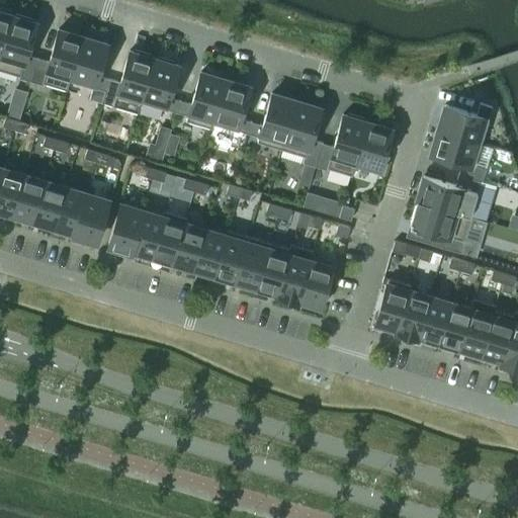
[(0,51),(11,15),(0,11),(0,51)]
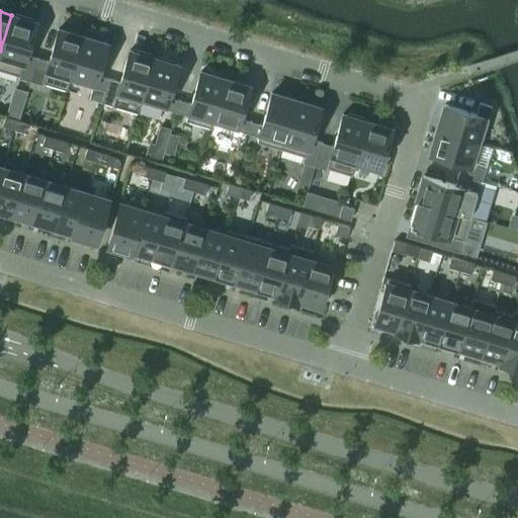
[(14,16),(11,15),(0,51),(0,70),(19,76),(19,77),(30,81),(33,69),(37,58),(25,54),(35,22),(30,21),(31,18),(14,14),(14,16)]
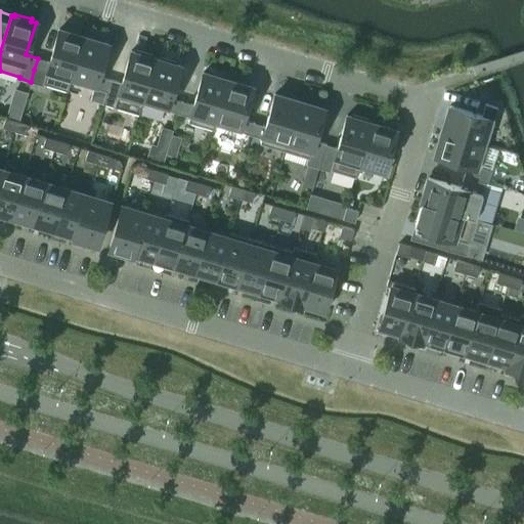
[(58,30),(49,61),(38,58),(34,70),(45,73),(45,74),(70,81),(83,37),(58,30)]
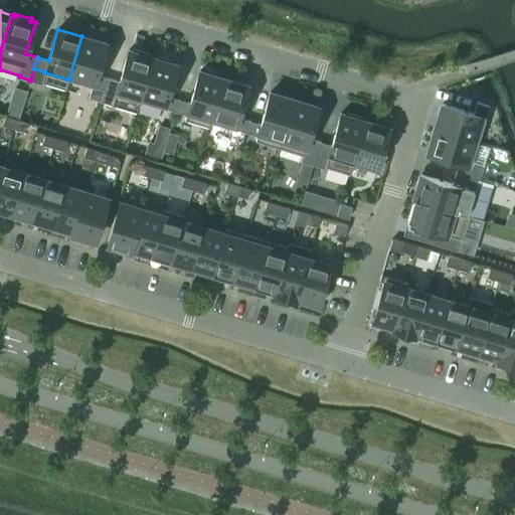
[(106,43),(81,36),(68,79),(93,87),(104,90),(108,78),(97,74),(106,43)]
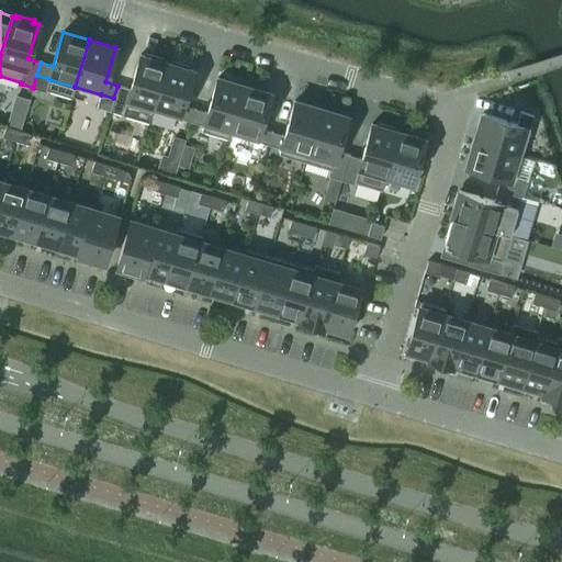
[(113,98),(110,111),(123,114),(125,108),(152,115),(153,111),(152,110),(166,63),(163,62),(164,59),(145,54),(145,56),(139,55),(130,89),(117,86),(113,98)]
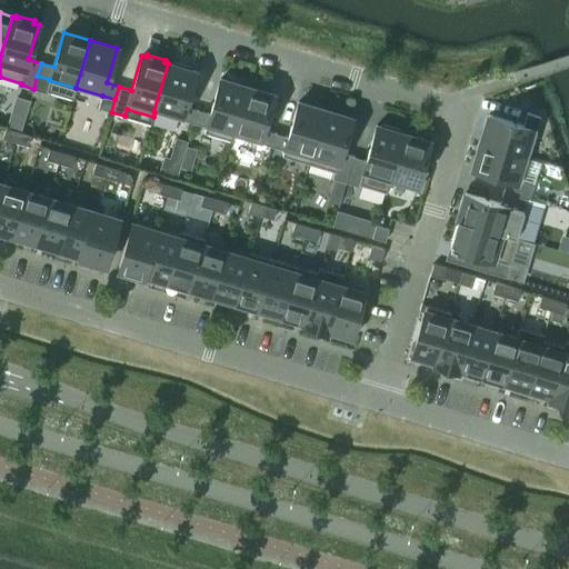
[(181,119),(193,122),(197,110),(185,106),(195,71),(190,70),(190,67),(172,62),(171,65),(168,63),(153,111),(155,112),(180,120),(181,119)]
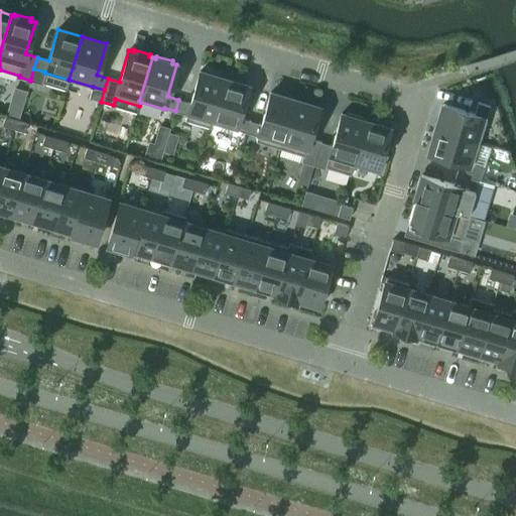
[(175,111),(186,114),(184,120),(210,127),(212,123),(211,122),(224,79),(199,72),(189,103),(178,100),(175,111)]
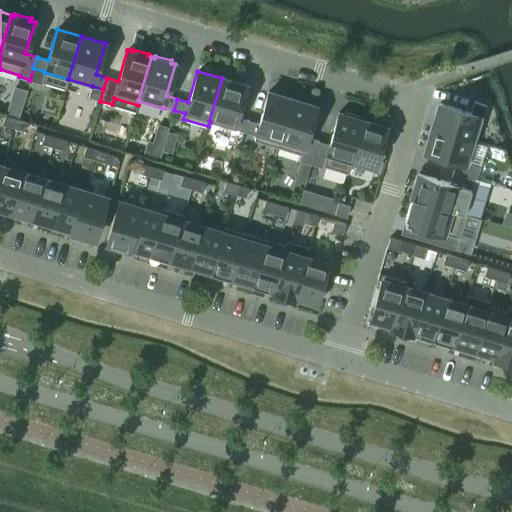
[(233,129),(233,128),(244,131),(247,120),(236,116),(246,85),(222,78),(209,121),(210,122),(233,129)]
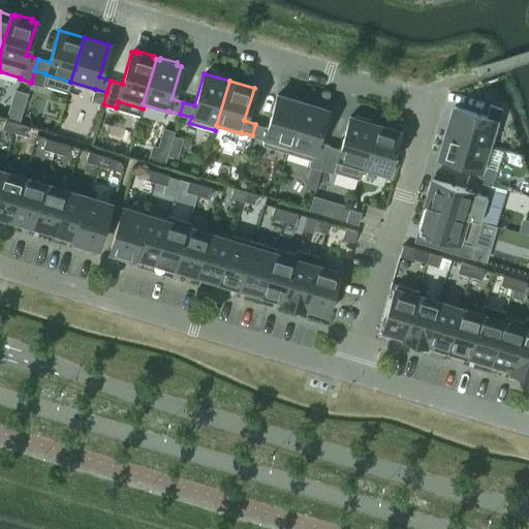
[(252,135),(263,139),(262,145),(288,152),(289,148),(288,147),(302,102),(277,95),(267,127),(255,124),(252,135)]
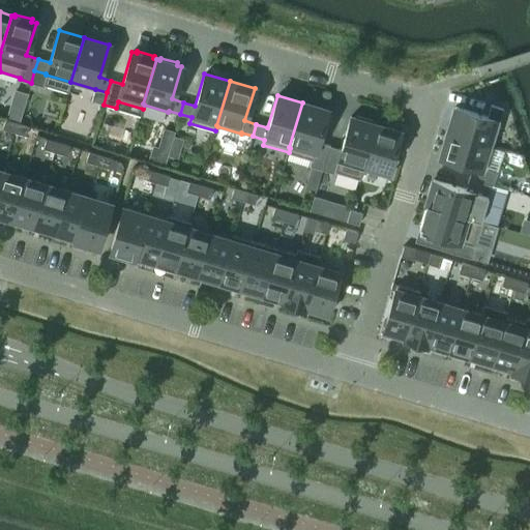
[(478,114),(454,107),(447,131),(492,145),(503,109),(503,104),(500,100),(496,99),(492,100),(489,105),(481,102),(478,114)]
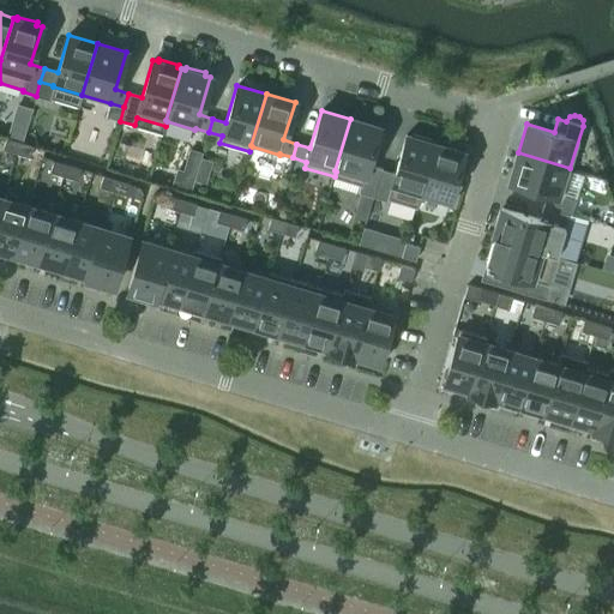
[(336,172),(363,180),(363,179),(377,182),(381,169),(368,164),(379,127),(350,119),(335,170),(336,172)]
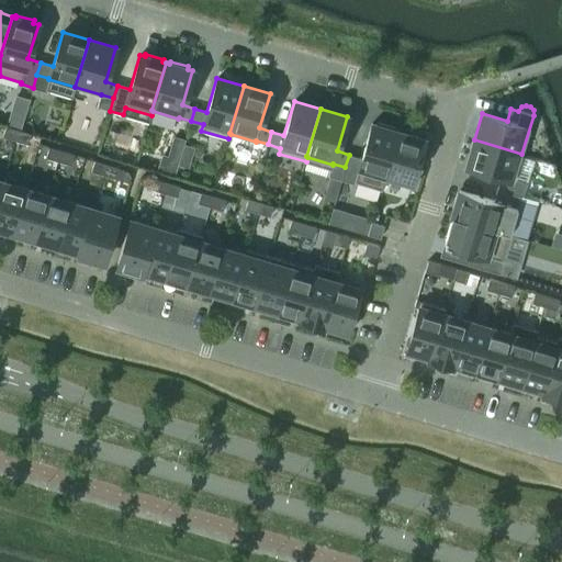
[(381,190),(384,180),(383,179),(397,132),(394,131),(395,128),(377,123),(377,125),(371,124),(361,158),(349,155),(345,167),(340,180),(355,183),(355,182),(381,190)]
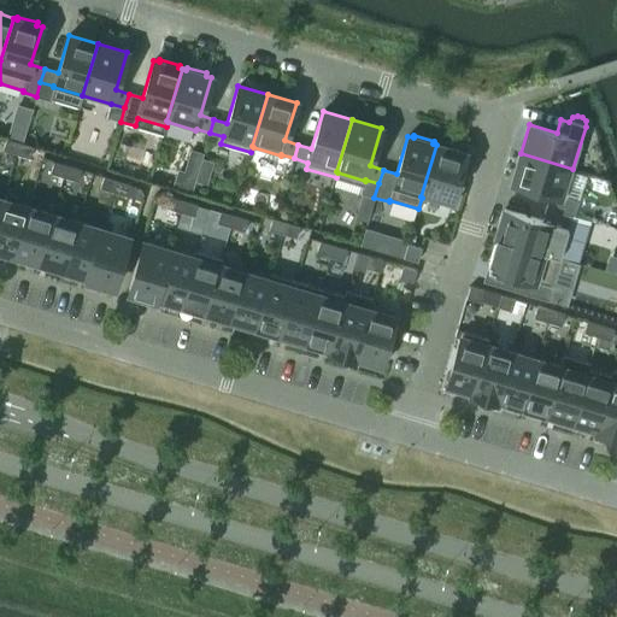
[(5,139),(1,150),(16,154),(19,142),(5,139)]
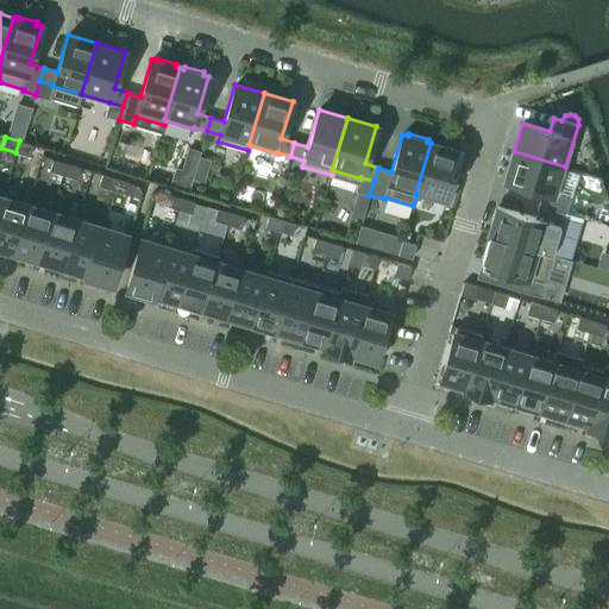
[(19,140),(16,152),(29,156),(32,144),(19,140)]
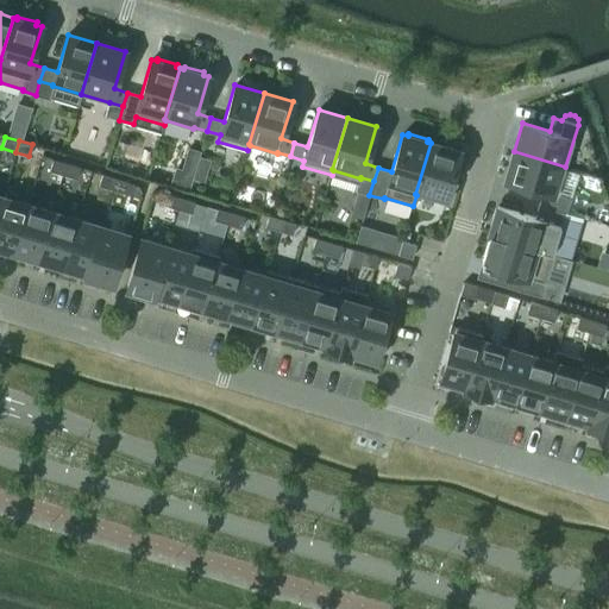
[(459,151),(431,143),(415,194),(444,203),(459,151)]
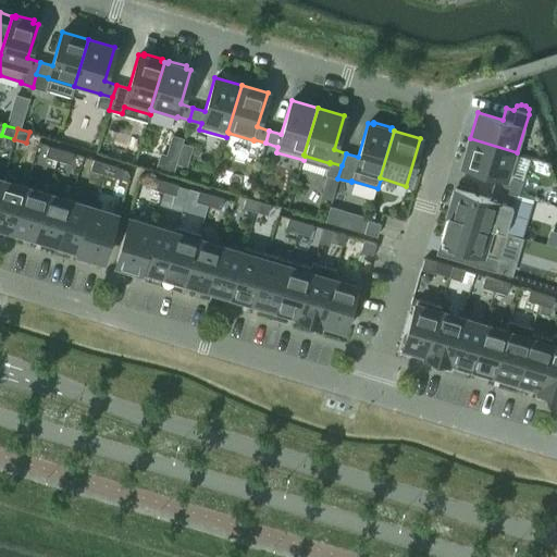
[(517,152),(470,138),(462,164),(496,174),(493,187),(505,190),(508,178),(509,178),(517,152)]
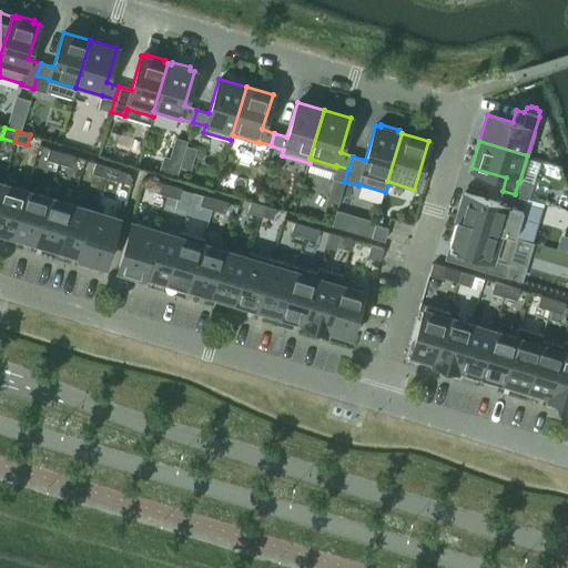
[(49,149),(46,159),(58,163),(61,152),(49,149)]
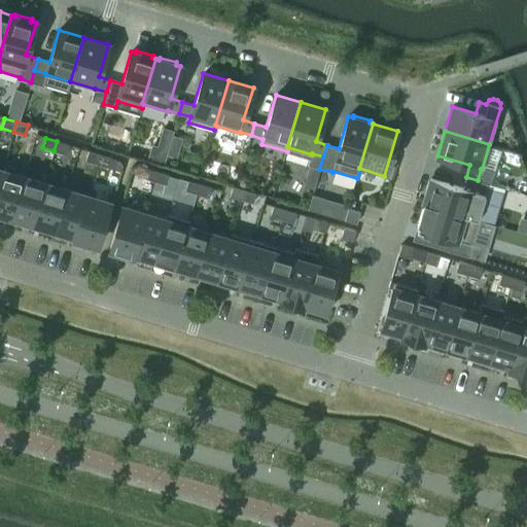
[(57,141),(54,151),(66,154),(69,145),(57,141)]
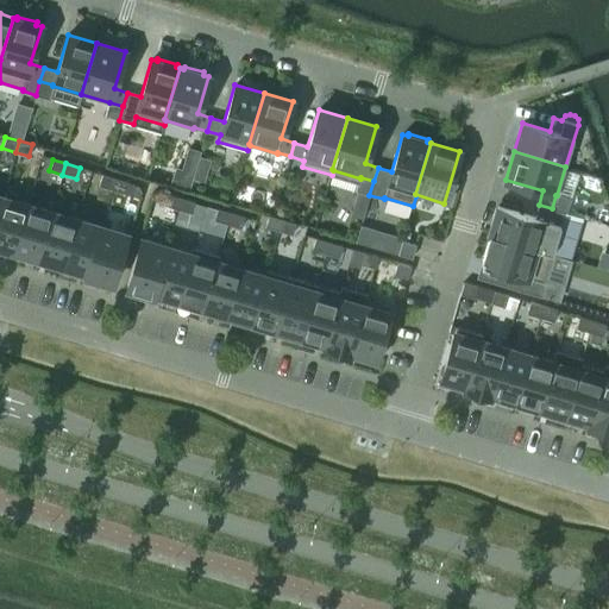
[(101,174),(98,184),(112,189),(115,177),(101,174)]
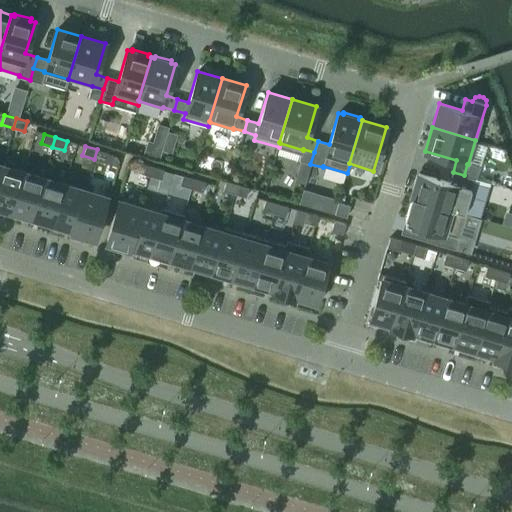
[(97,149),(94,159),(105,162),(108,153),(97,149)]
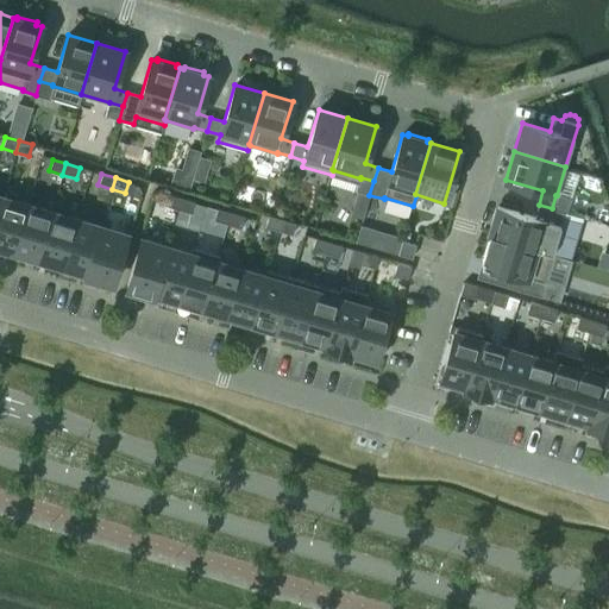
[(168,194),(164,205),(177,209),(181,198),(168,194)]
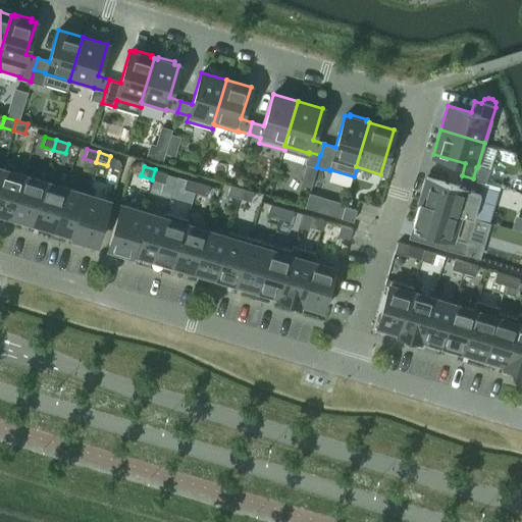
[(2,169),(0,173),(0,211),(11,215),(22,175),(2,169)]
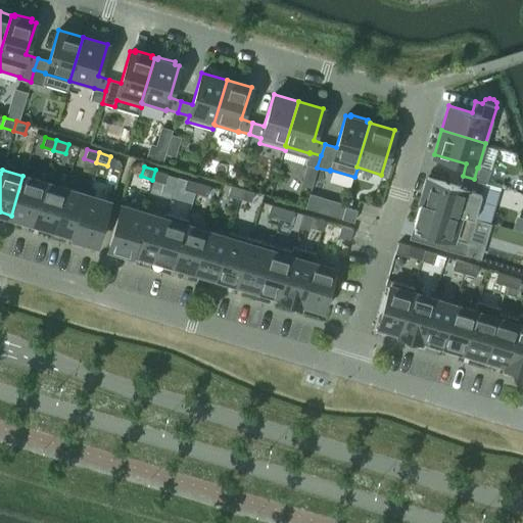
[(155,170),(152,180),(164,183),(168,174),(155,170)]
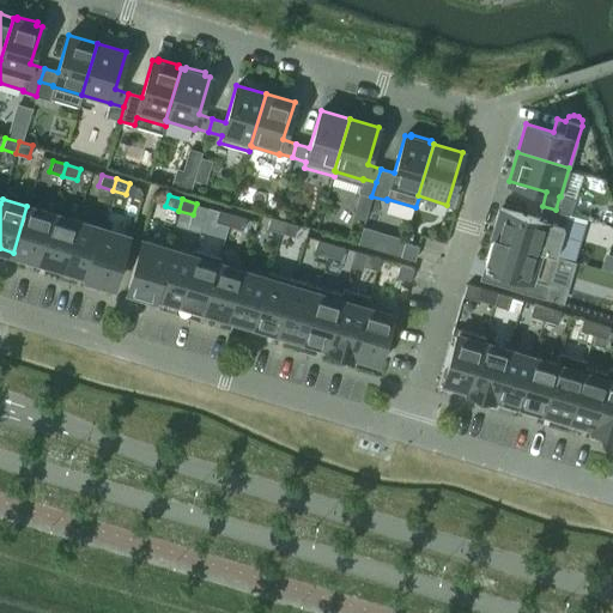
[(26,206),(13,253),(37,260),(52,213),(26,206)]
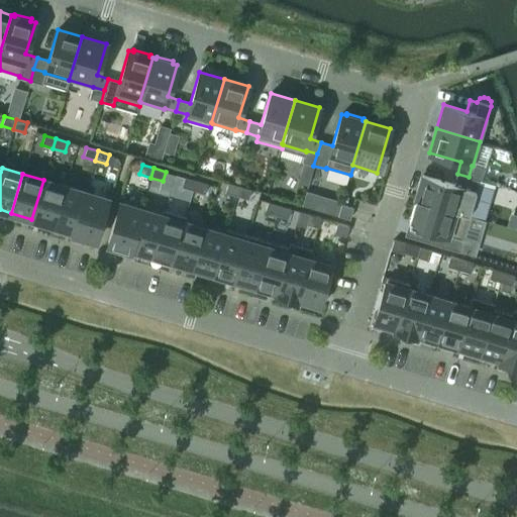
[(457,174),(453,185),(422,175),(415,199),(458,212),(468,215),(475,191),(466,188),(469,177),(457,174)]
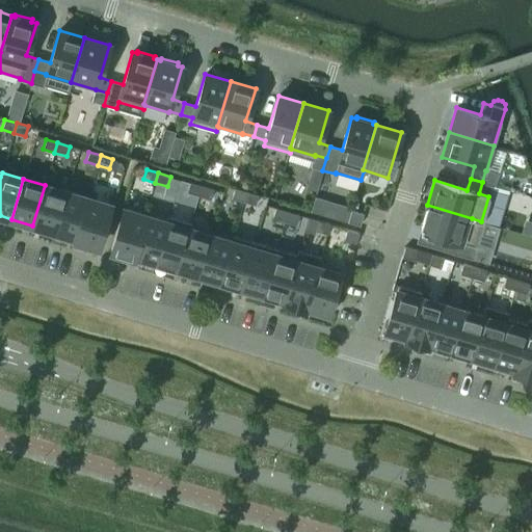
[(189,182),(186,192),(197,195),(201,186),(189,182)]
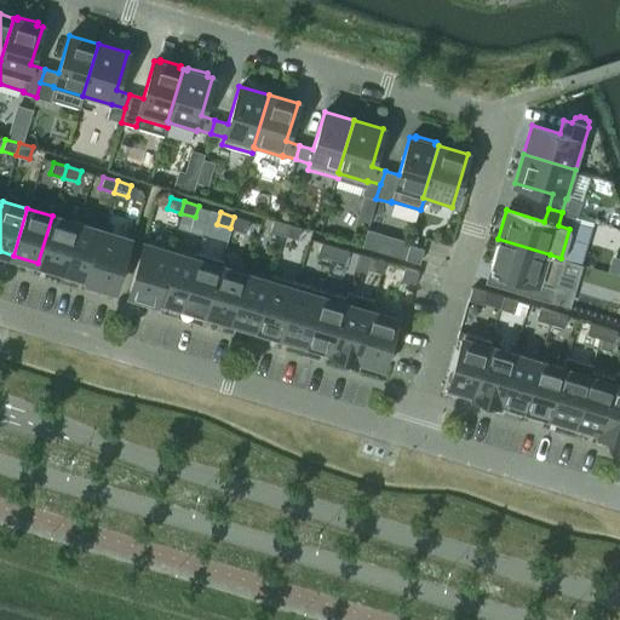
[(52,216),(38,263),(63,270),(78,223),(52,216)]
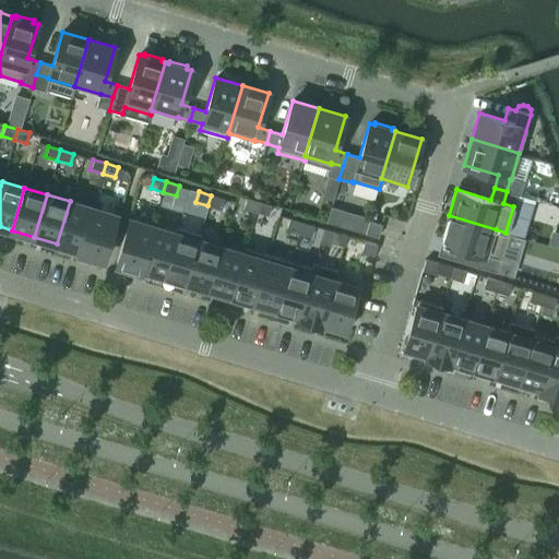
[(211,195),(207,205),(221,210),(224,199),(211,195)]
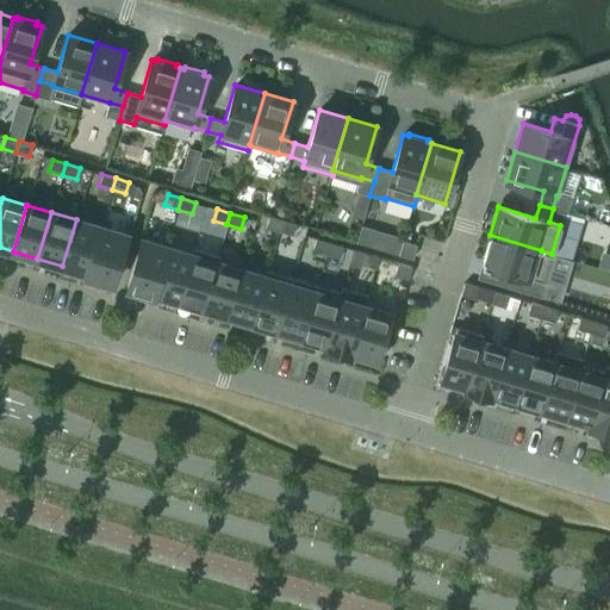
[(269,216),(266,226),(279,231),(282,219),(269,216)]
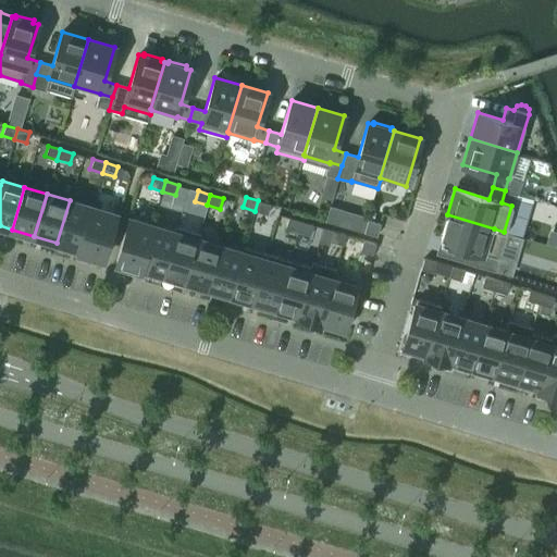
[(70,200),(57,243),(78,249),(77,251),(78,251),(91,207),(70,200)]
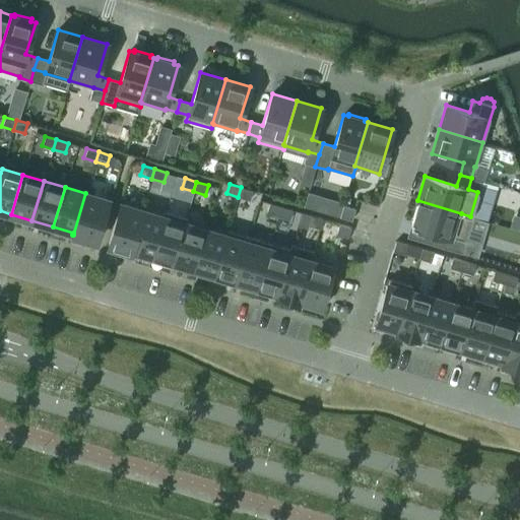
[(241,187),(238,197),(250,200),(253,191),(241,187)]
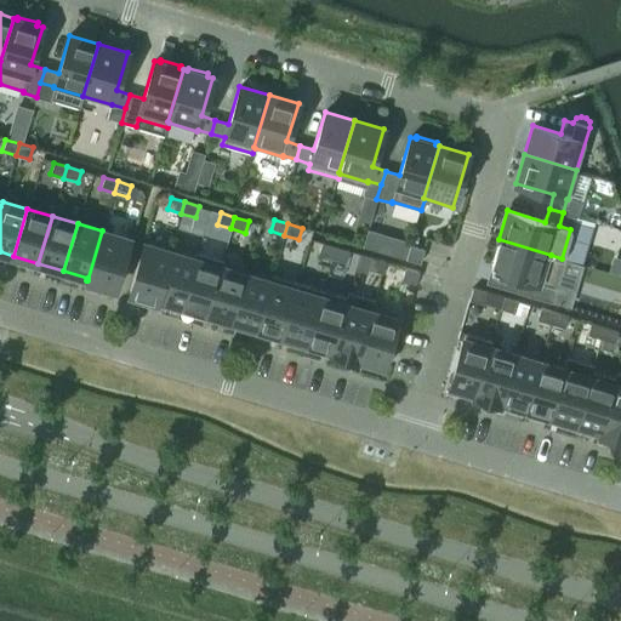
[(102,231),(87,280),(114,289),(129,239),(102,231)]
